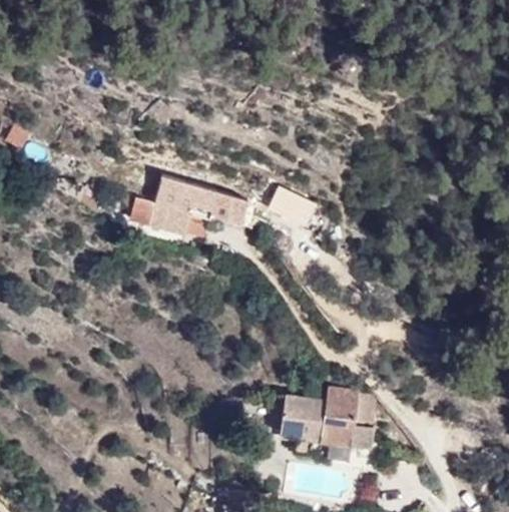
[(9,61),(0,56),(0,78),(2,80),(9,61)]
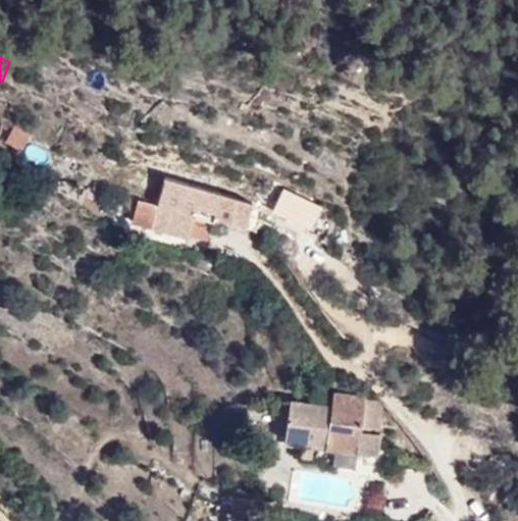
[(157,205),(138,200),(131,226),(210,246),(223,194),(164,178),(157,205)]
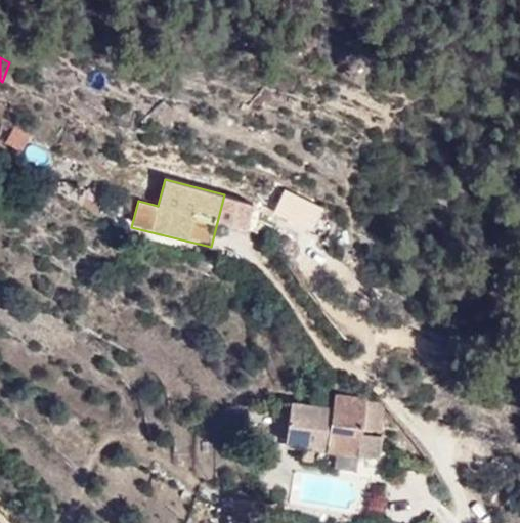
[(288,187),(274,211),(313,232),(326,209),(288,187)]
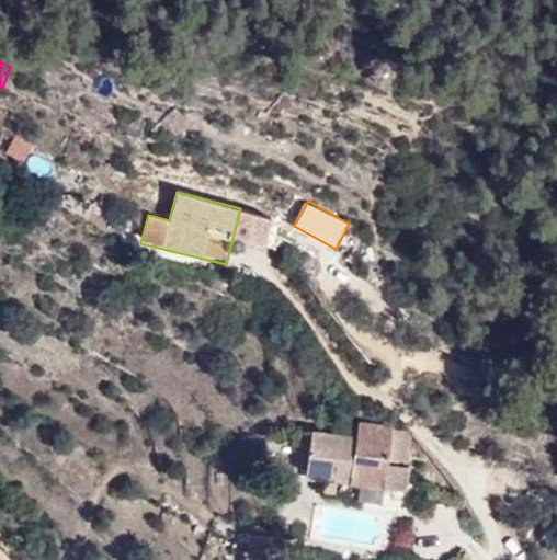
[(393,424),(354,421),(353,436),(348,482),(367,483),(389,484),(390,464),(393,424)]
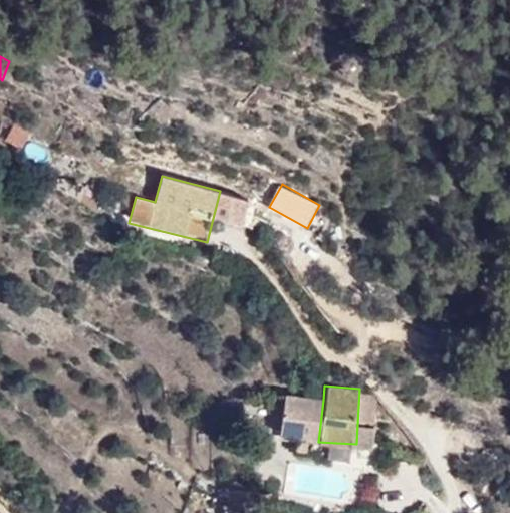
[(318,442),(323,400),(287,395),(285,438),(294,439),(318,442)]
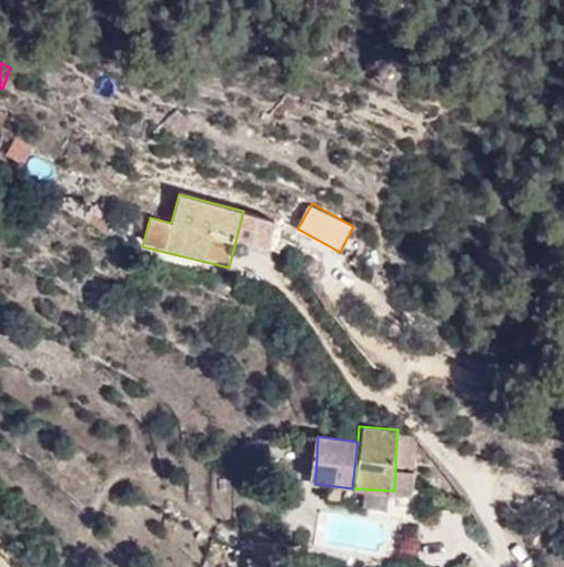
[(414,471),(395,469),(394,490),(412,493),(414,471)]
